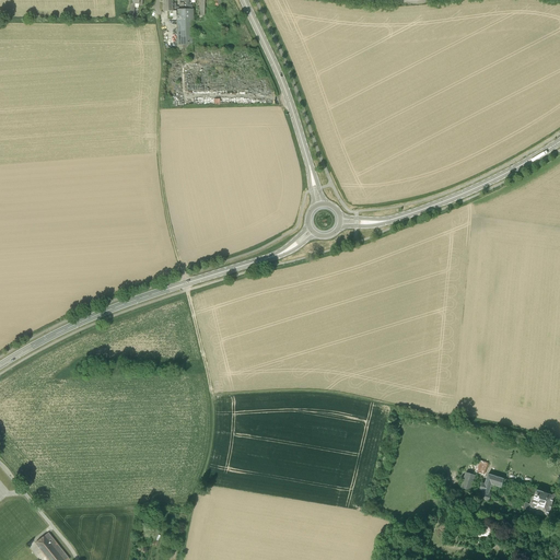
[(142,4),(142,0),(132,0),(132,3),(131,3),(130,8),(130,12),(129,12),(129,16),(133,16),(133,13),(135,13),(135,8),(138,8),(141,8),(141,4),(142,4)]
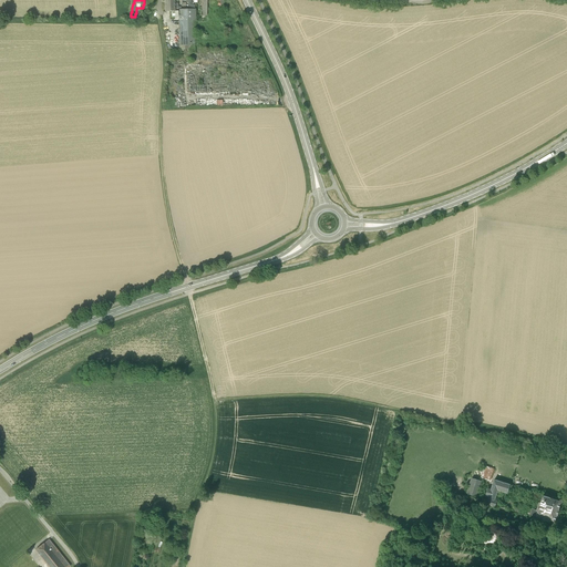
[(195,45),(194,21),(196,21),(196,9),(194,9),(186,9),(178,10),(179,45),(185,45),(185,51),(195,51),(195,45)]
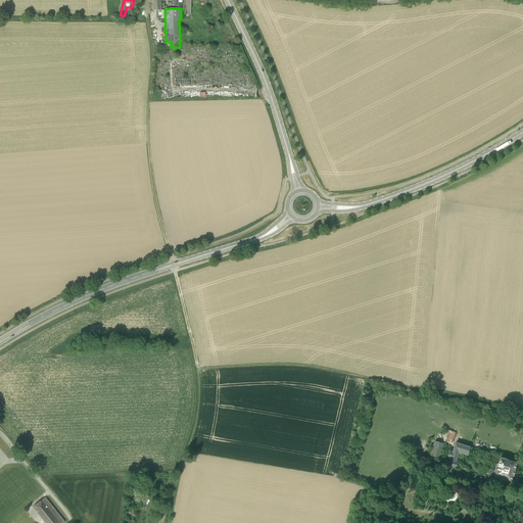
[(430,456),(441,459),(445,444),(435,441),(430,456)]
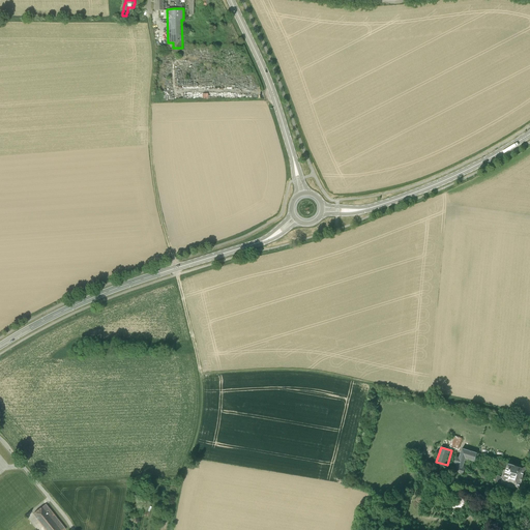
[(465,468),(463,468),(465,463),(469,465),(470,462),(466,460),(466,459),(474,462),(477,452),(462,448),(459,458),(457,457),(454,464),(457,465),(454,472),(463,475),(463,474),(471,477),(472,473),(465,470),(465,468)]
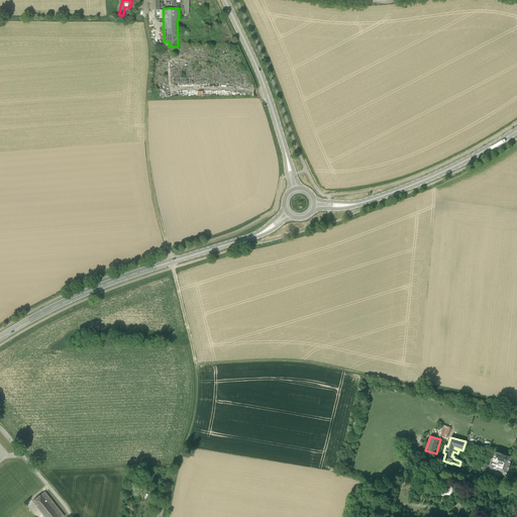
[(484,467),(470,462),(469,468),(481,472),(482,469),(489,472),(494,474),(494,475),(501,477),(501,476),(506,477),(508,471),(509,471),(510,471),(512,466),(510,466),(512,459),(513,458),(513,457),(513,456),(512,455),(511,455),(510,456),(495,451),(495,452),(494,452),(495,449),(489,447),(488,449),(485,448),(485,450),(487,451),(486,454),(493,456),(493,458),(492,458),(489,466),(485,463),(484,467)]
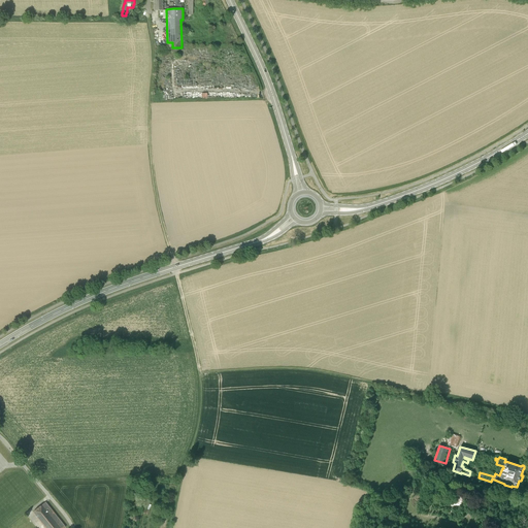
[(463,494),(455,494),(455,499),(451,499),(451,505),(463,505),(463,494)]
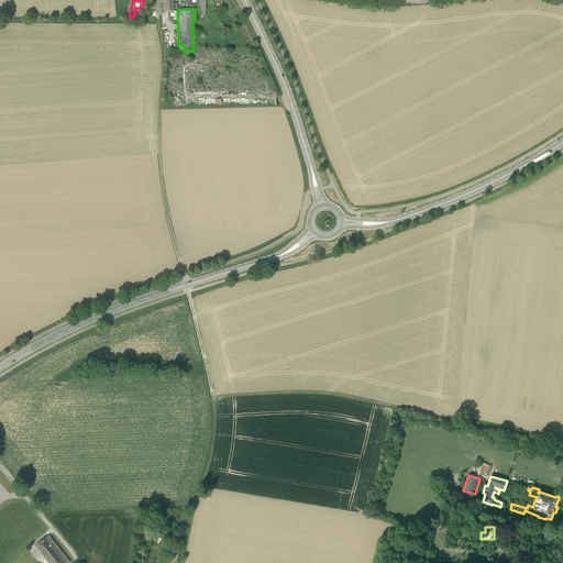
[(48,562),(68,562),(69,562),(48,536),(35,545),(48,562)]
